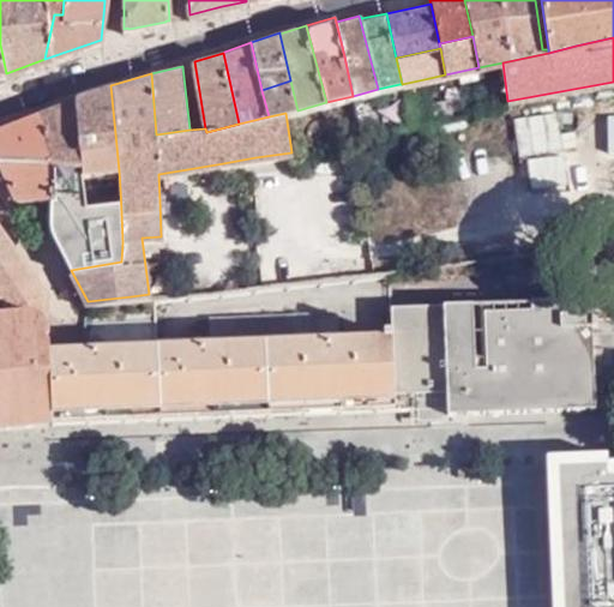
[(432,89),(429,78),(402,84),(399,84),(402,95),(432,89)]
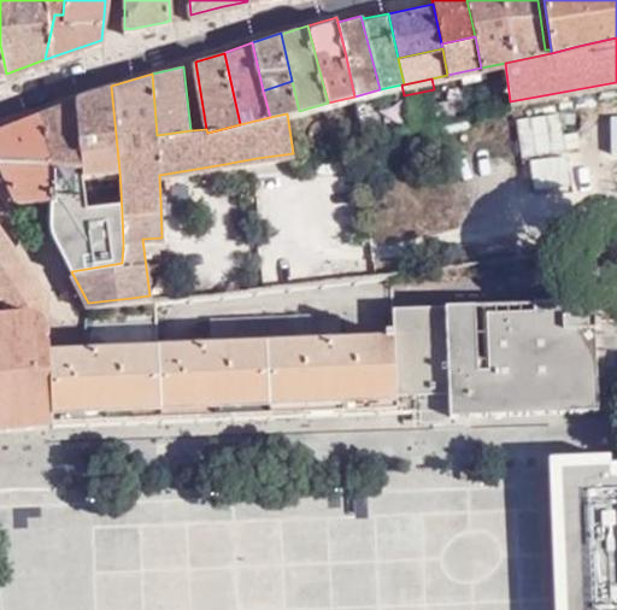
[(270,117),(287,113),(299,111),(292,81),(263,91),(270,117)]
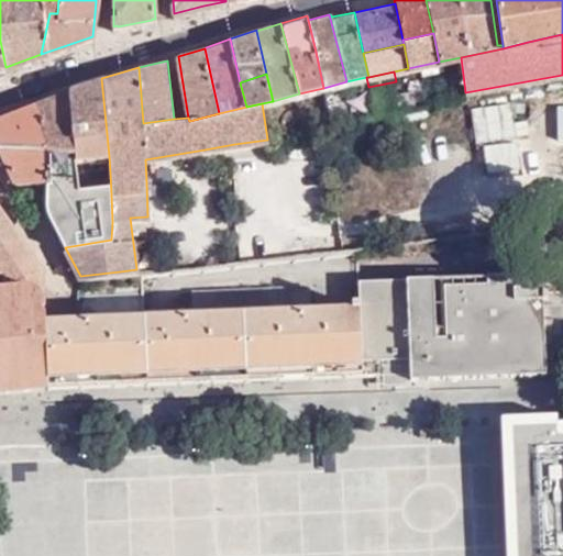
[(78,174),(110,173),(109,156),(101,78),(69,88),(76,156),(78,174)]
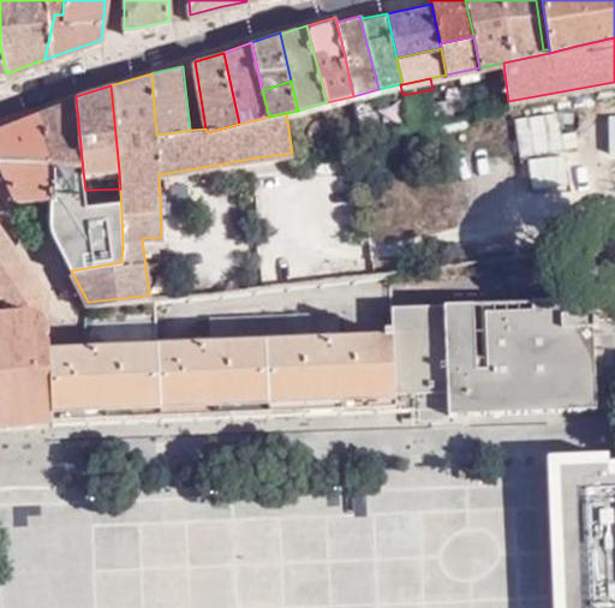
[(362,94),(353,96),(360,132),(374,130),(369,106),(363,100),(362,94)]
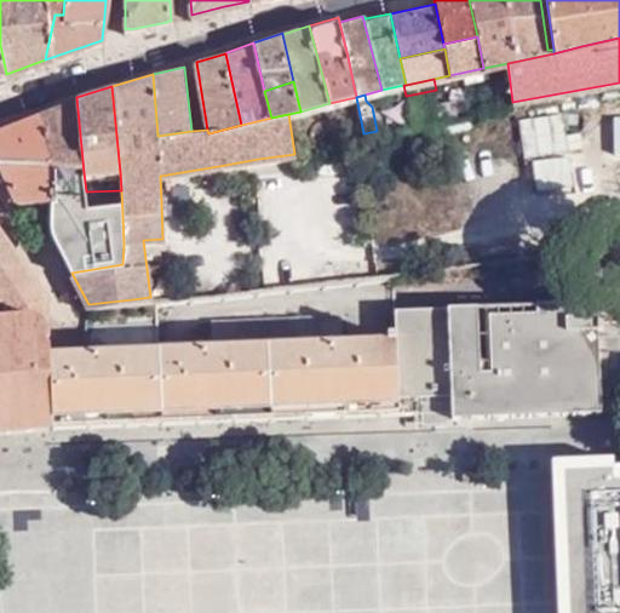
[(62,253),(72,273),(122,264),(124,245),(122,215),(121,190),(86,192),(84,172),(76,97),(73,99),(55,106),(53,107),(41,112),(51,199),(51,211),(51,229),(53,235),(62,253)]
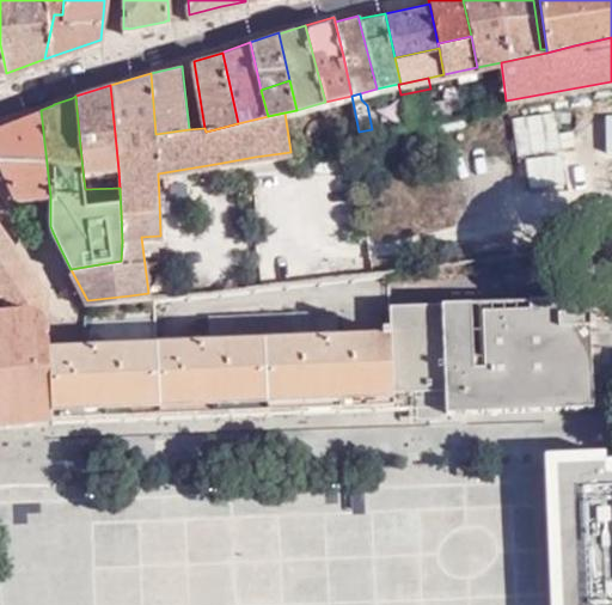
[(418,118),(434,116),(432,108),(417,111),(418,118)]
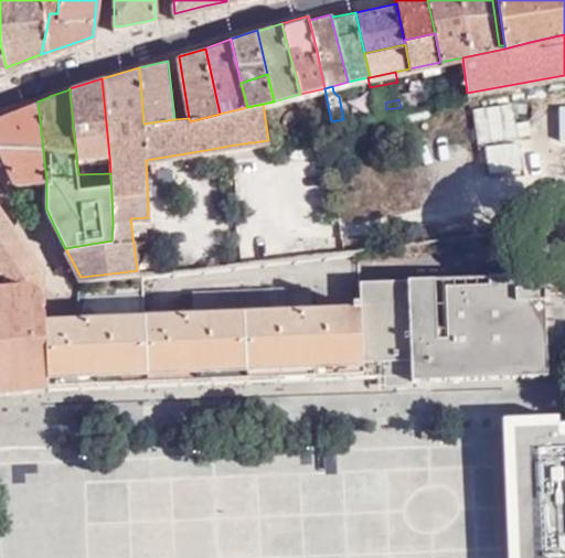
[(0,145),(14,180),(46,181),(38,102),(0,116),(0,145)]
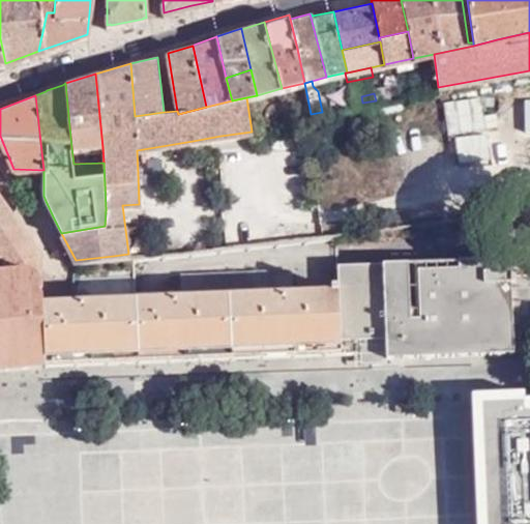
[(353,105),(362,103),(361,96),(352,98),(353,105)]
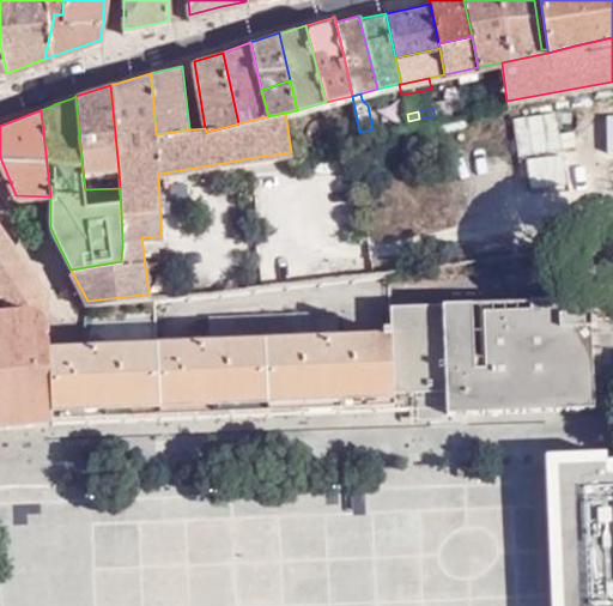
[(0,424),(8,424),(50,419),(49,344),(43,344),(43,340),(41,340),(40,322),(43,319),(38,311),(46,304),(46,292),(38,283),(28,280),(30,266),(4,226),(0,228),(0,292),(6,302),(7,310),(0,310),(0,424)]
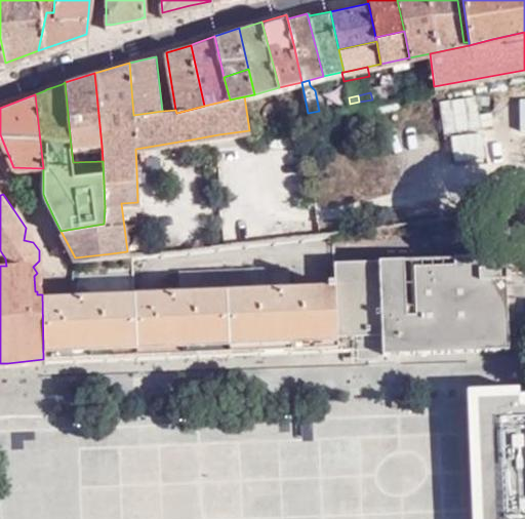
[(382,351),(509,346),(506,276),(506,274),(510,274),(510,269),(524,268),(524,245),(500,246),(500,251),(411,255),(333,258),(336,331),(362,330),(362,336),(371,335),(371,329),(380,329),(380,330),(382,351)]
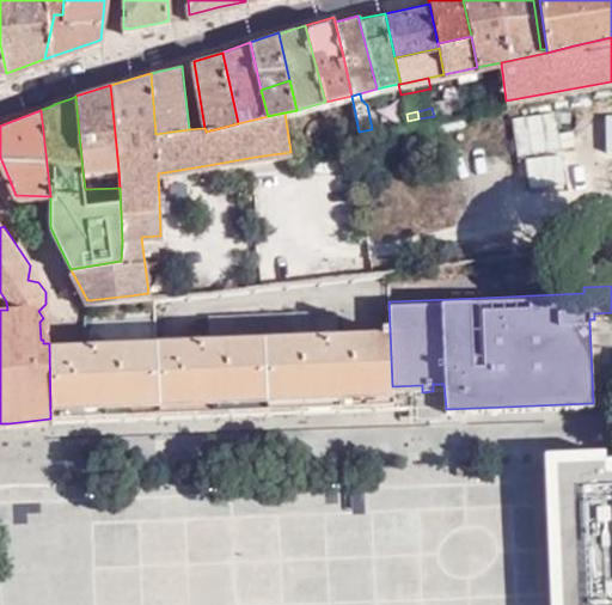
[(378,332),(378,330),(337,332),(336,304),(209,309),(209,310),(335,306),(335,310),(336,334),(378,332)]
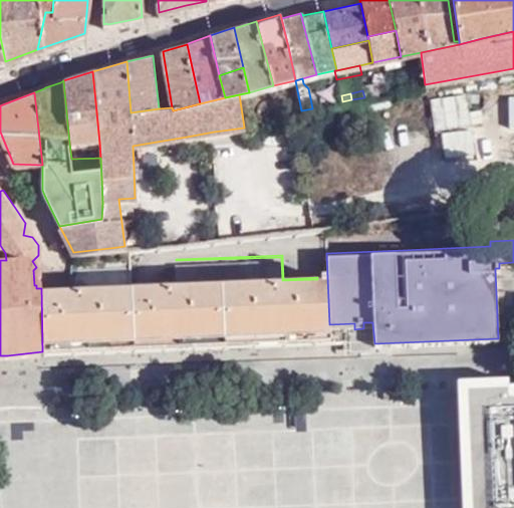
[(176,260),(176,265),(281,260),(281,257),(176,260)]
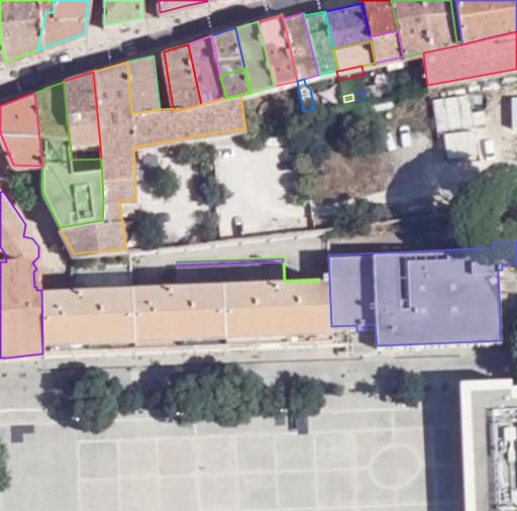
[(41,290),(43,335),(86,334),(212,329),(330,325),(328,279),(323,279),(319,279),(319,281),(320,286),(284,287),(284,282),(283,262),(177,267),(177,278),(161,279),(161,287),(162,292),(132,293),(131,288),(131,287),(41,290)]
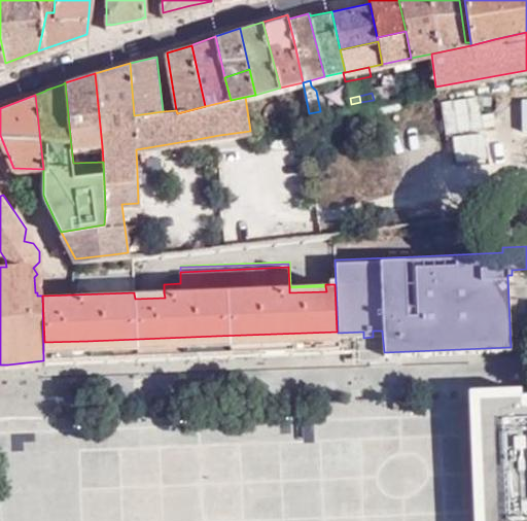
[(507,275),(507,277),(526,276),(526,269),(512,270),(512,275),(507,275)]
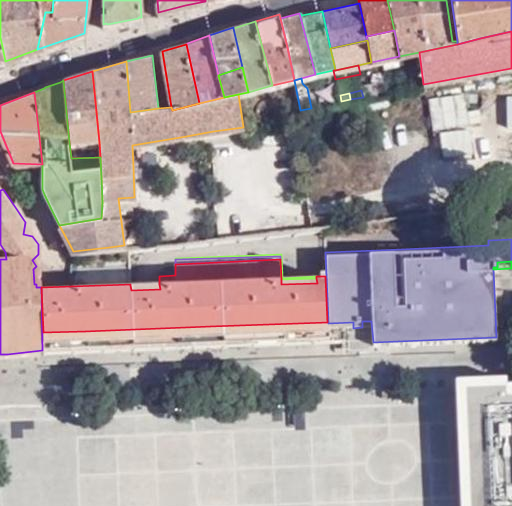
[(130,277),(130,284),(130,285),(159,284),(159,276),(130,277)]
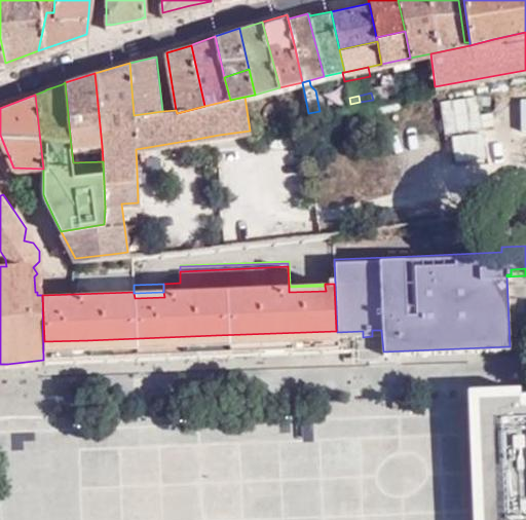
[(350,353),(383,351),(381,331),(381,330),(372,330),(372,336),(363,337),(350,338),(350,346),(351,347),(350,347),(350,353)]
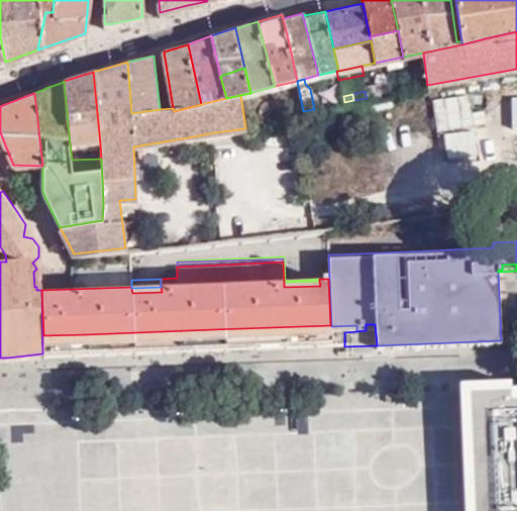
[(270,342),(344,340),(344,332),(344,327),(330,327),(330,325),(212,329),(86,334),(43,335),(43,350),(175,346),(270,342)]
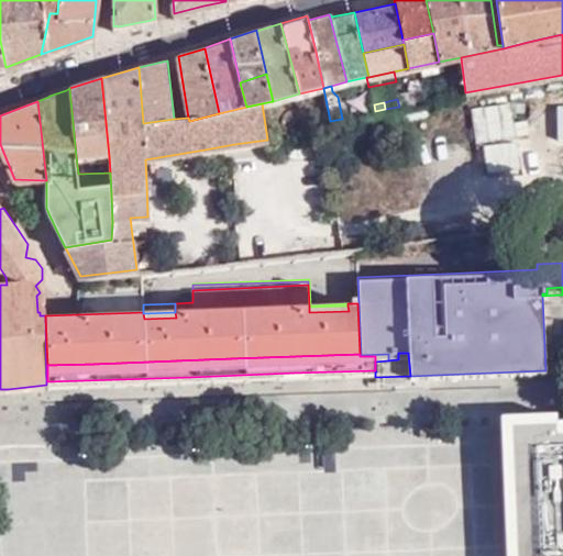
[(562,555),(562,417),(512,419),(517,555),(562,555)]
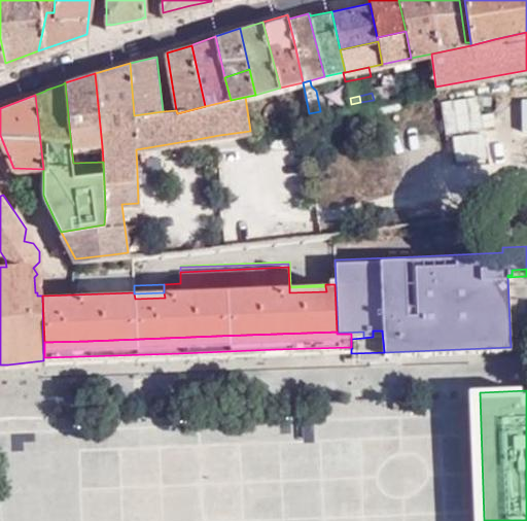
[(458,449),(458,411),(438,411),(438,449),(458,449)]
